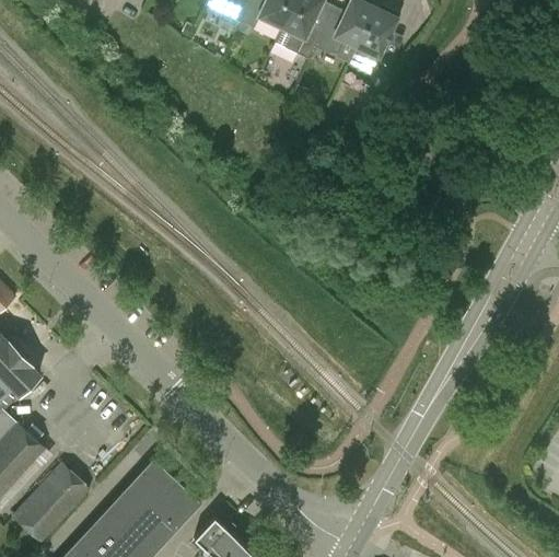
[(226,0),(248,10),(254,0),(226,0)]
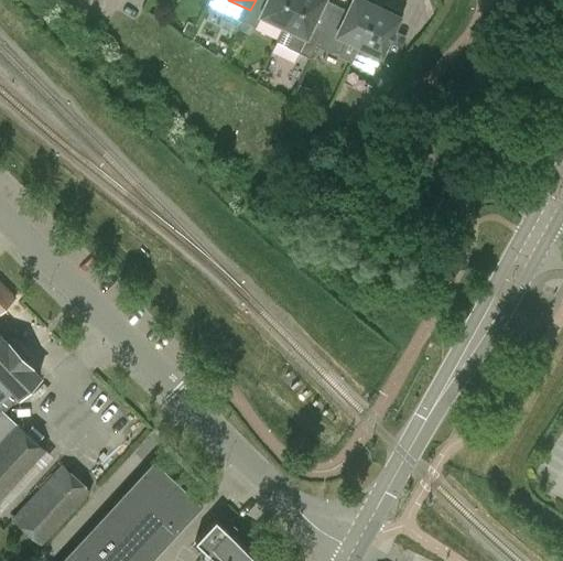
[(250,10),(244,23),(239,32),(251,38),(255,29),(257,30),(262,18),(284,29),(295,0),(260,0),(260,2),(256,0),(250,10)]
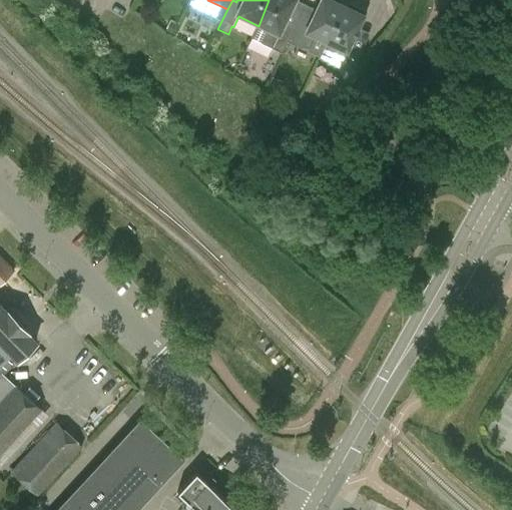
[(269,0),(259,26),(252,40),(284,55),(289,44),(296,30),(286,25),(297,0),(269,0)]
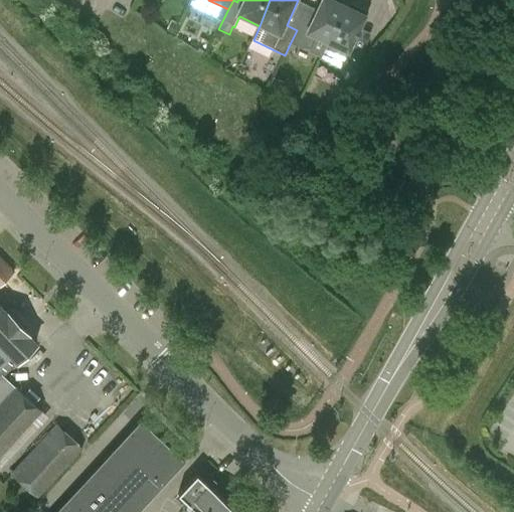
[(303,17),(297,30),(290,44),(301,49),(312,50),(317,38),(329,43),(346,7),(341,5),(343,2),(339,0),(324,0),(313,23),(303,17)]
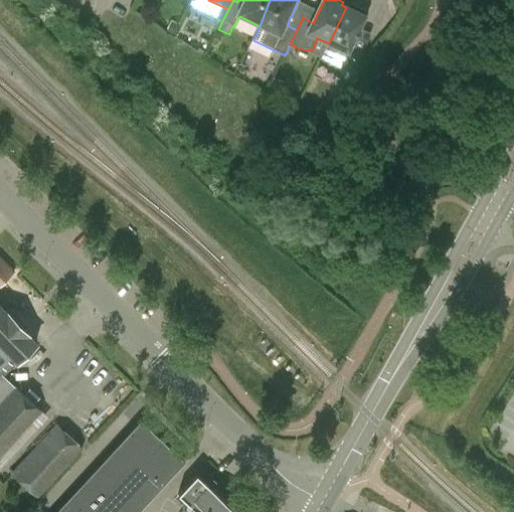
[(351,9),(346,7),(329,43),(341,49),(335,61),(343,68),(355,74),(365,52),(353,47),(369,14),(352,6),(351,9)]
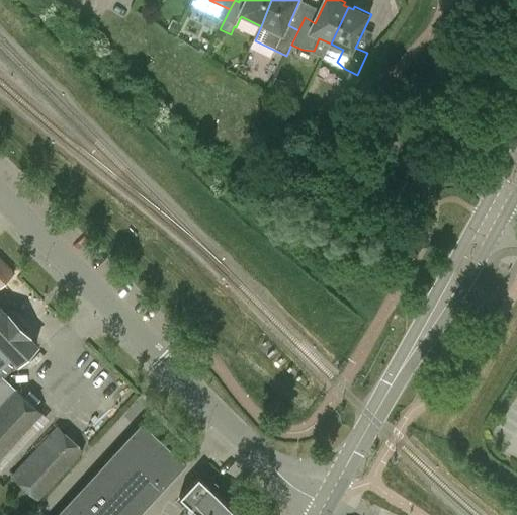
[(0,379),(17,363),(18,364),(36,347),(0,309),(0,308),(0,309),(0,308),(0,290),(16,275),(0,259),(0,379)]
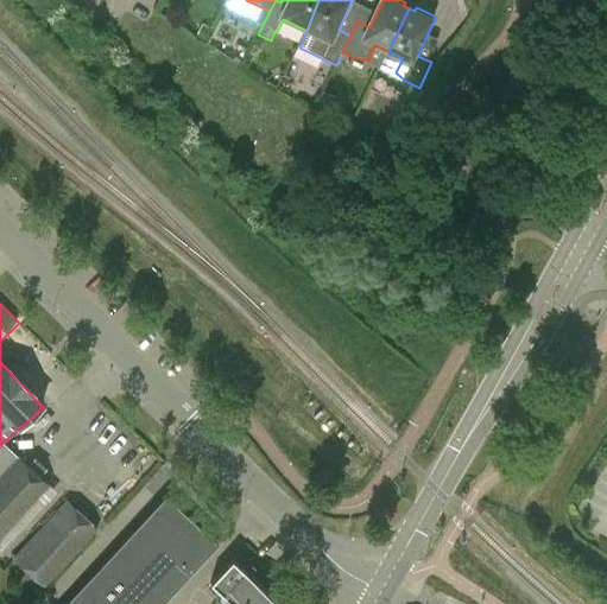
[(0,541),(51,488),(19,458),(0,479),(0,541)]
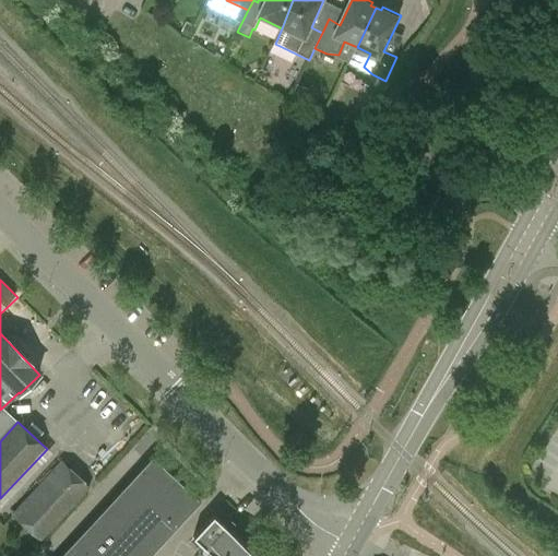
[(153,459),(62,555),(153,555),(202,504),(153,459)]
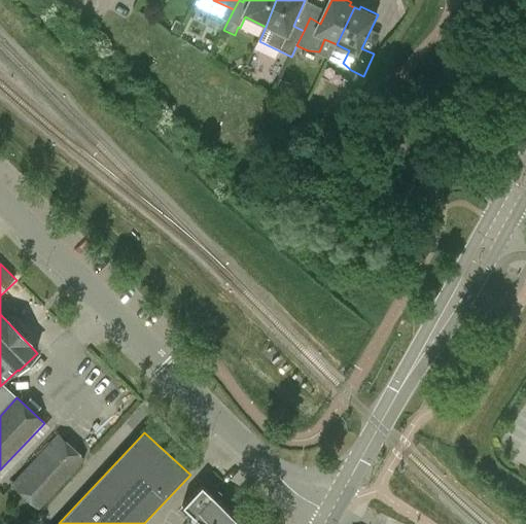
[(66,442),(59,435),(11,487),(39,513),(85,461),(80,456),(81,455),(67,442),(66,442)]
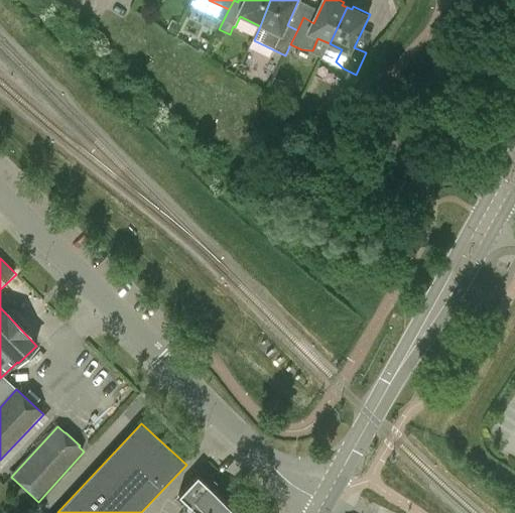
[(237,512),(198,477),(179,497),(195,512),(237,512)]
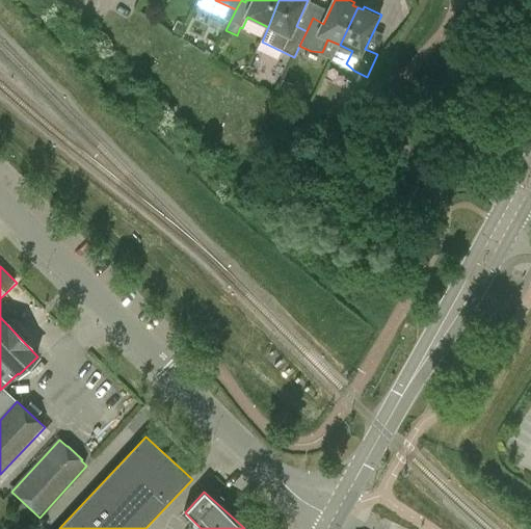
[(406,528),(383,518),(377,528),(406,528)]
